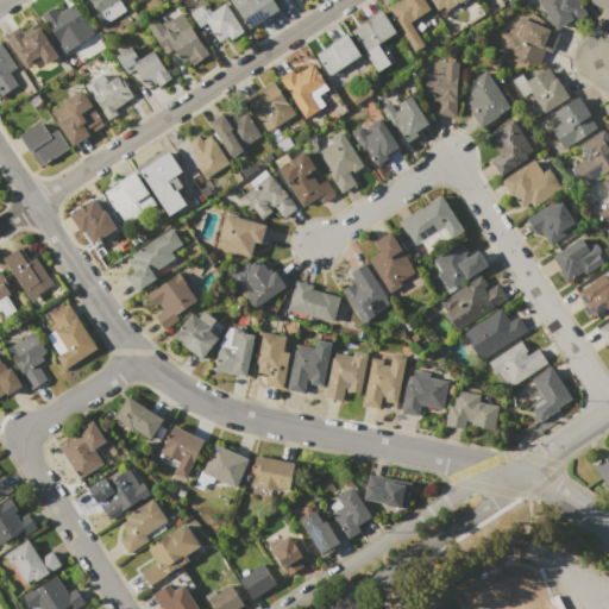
[(81,0),(119,0),(126,11),(100,27),(81,0)]
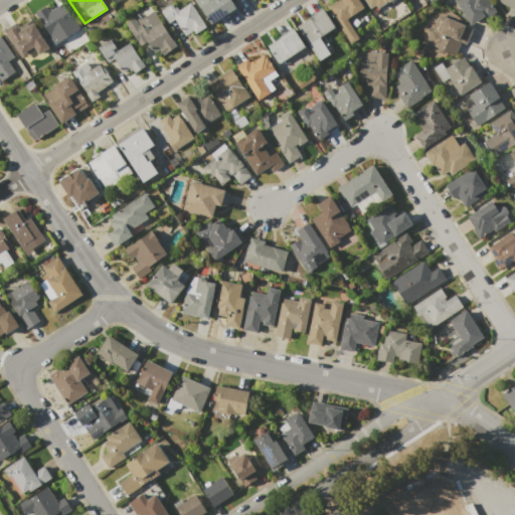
[(211,24),(195,0),(230,0),(235,7),(211,24)]
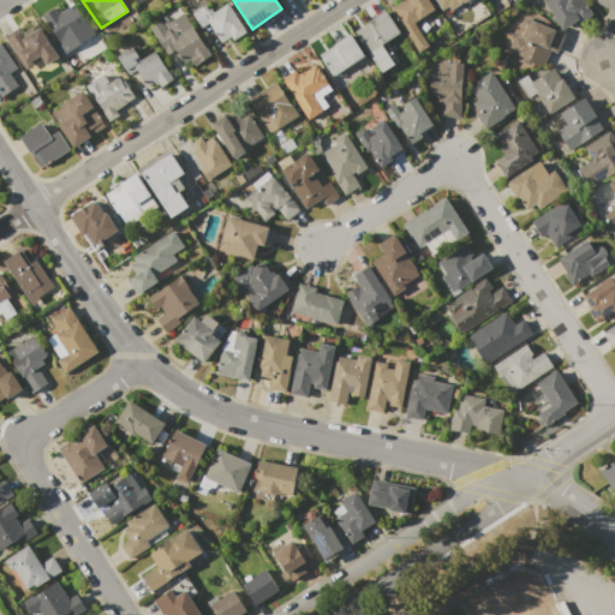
[(401,0),(428,0),(434,9),(412,23),(428,46),(418,53),(395,19),(396,18),(392,11),(390,11),(389,9),(401,0)]
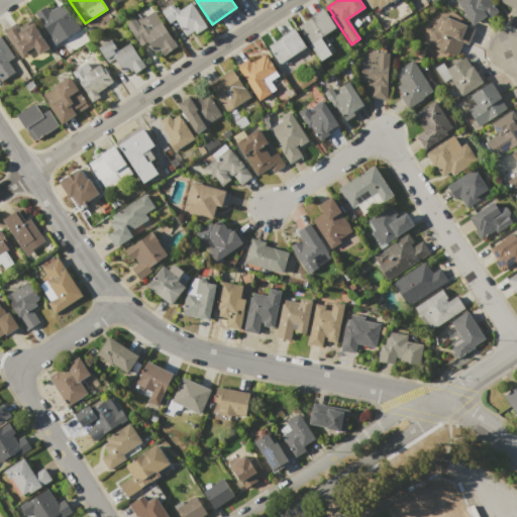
[(392,0),(390,2),(390,1),(379,8),(377,5),(372,9),(366,0),(392,0)]
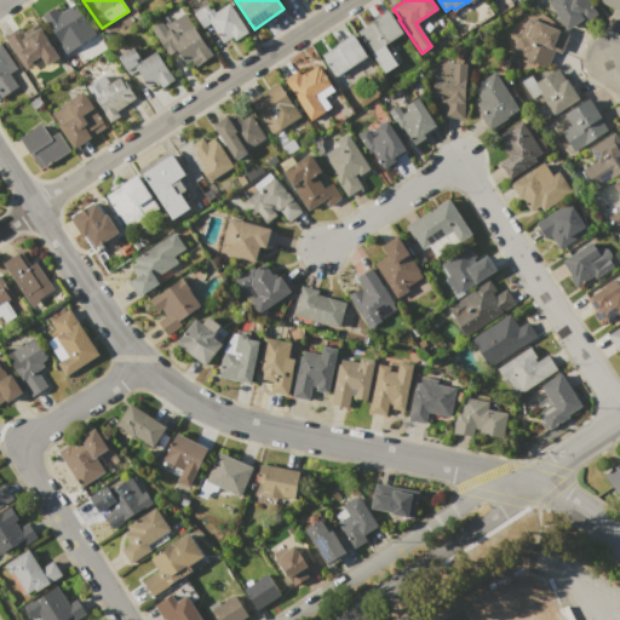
[(566,30),(547,1),(549,0),(587,0),(597,13),(585,22),(583,18),(566,30)]
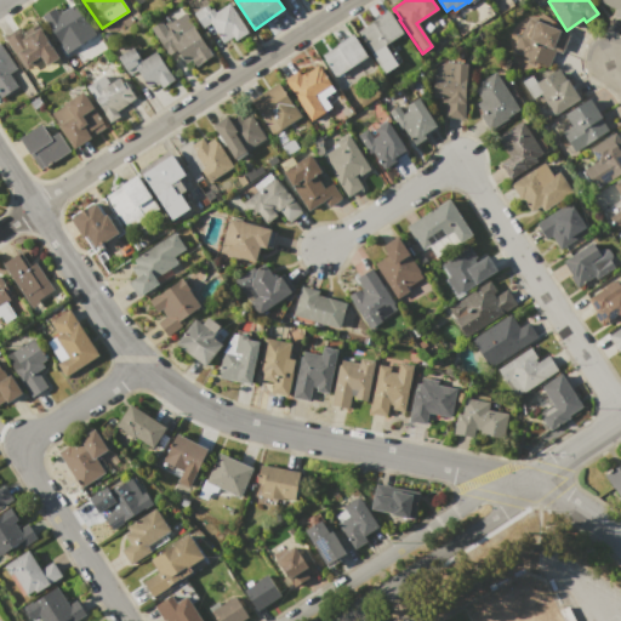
[(620,0),(620,18),(614,16),(616,10),(600,1),(600,0),(620,0)]
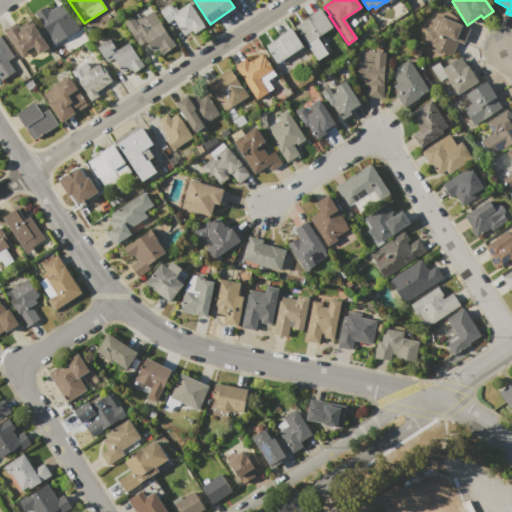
[(160,11),(171,4),(173,8),(175,7),(178,10),(189,3),(205,26),(194,33),(192,30),(184,36),(179,29),(180,29),(176,23),(173,19),(167,23),(160,11)]
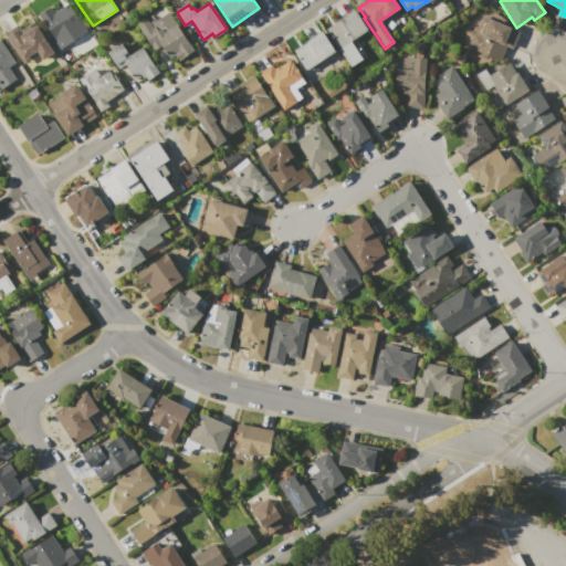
[(194,51),(173,64),(165,53),(166,52),(161,45),(155,51),(137,25),(147,19),(152,16),(150,14),(164,6),(176,23),(176,24),(194,51)]
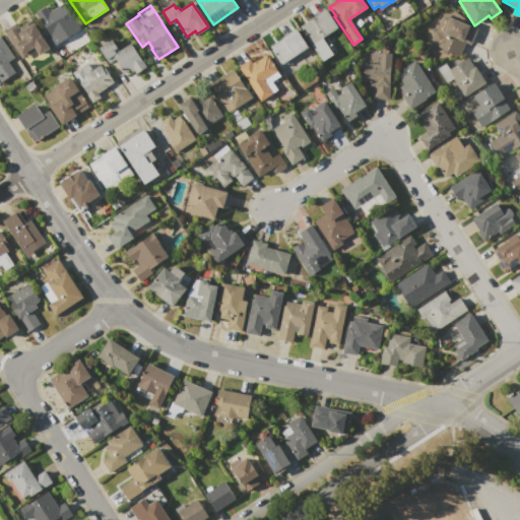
[(79,29),(66,39),(67,41),(57,47),(35,13),(46,6),(48,9),(51,7),(52,10),(57,7),(66,21),(71,17),(79,29)]
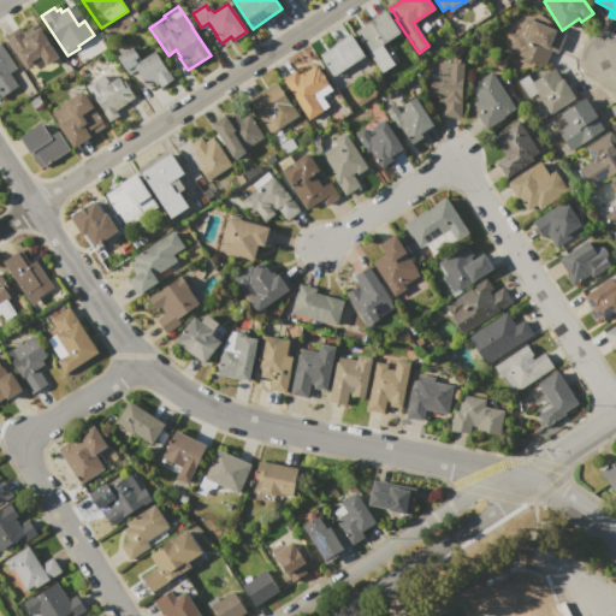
[(400,31),(368,53),(361,42),(362,41),(355,31),(369,22),(385,11),(400,31)]
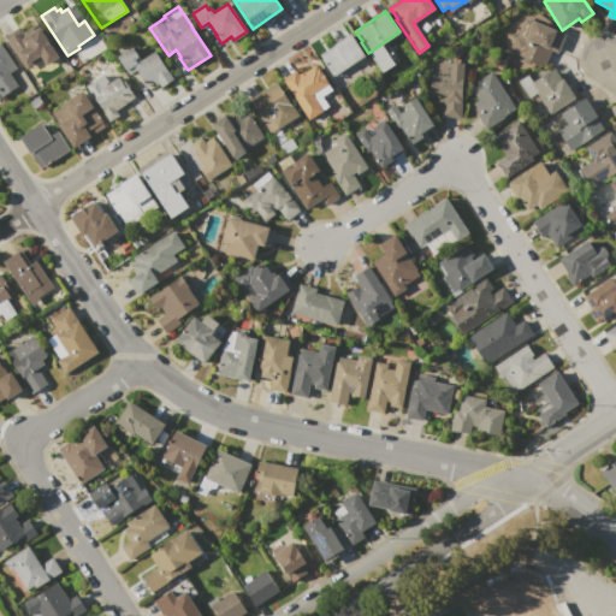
[(508,52),(515,35),(516,36),(525,17),(533,21),(556,30),(556,31),(564,35),(557,53),(551,51),(544,66),(532,61),(531,66),(521,63),(523,58),(508,52)]
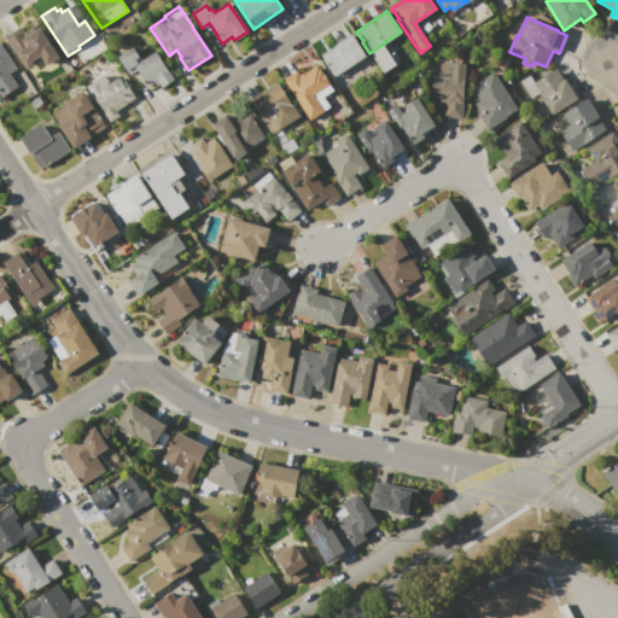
[(60,53),(58,56),(59,58),(46,66),(41,59),(27,69),(7,41),(22,31),(23,33),(36,24),(52,47),(56,46),(60,53)]
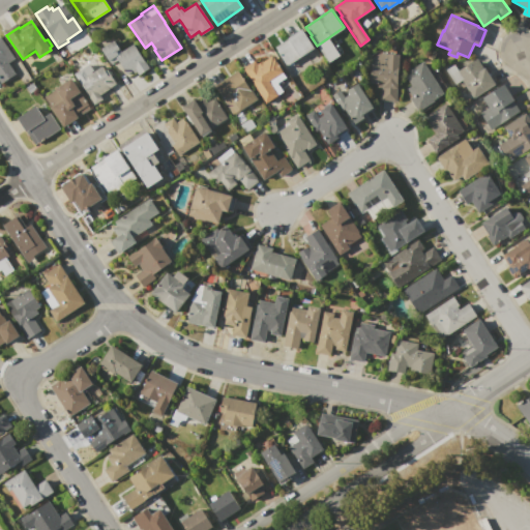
[(300,29),(313,48),(291,62),(293,65),(290,67),(288,64),(287,65),(274,48),(288,39),(287,38),(300,29)]
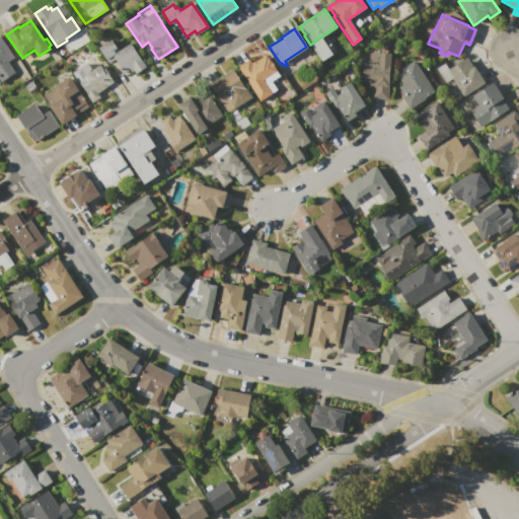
[(0,36),(14,58),(8,62),(14,72),(0,82),(0,36)]
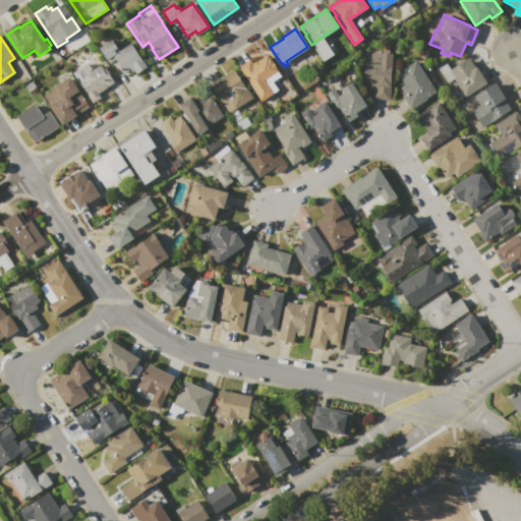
[(99,48),(111,40),(111,41),(116,38),(122,48),(129,43),(146,67),(135,73),(133,70),(131,72),(130,69),(124,73),(115,60),(109,64),(99,48)]
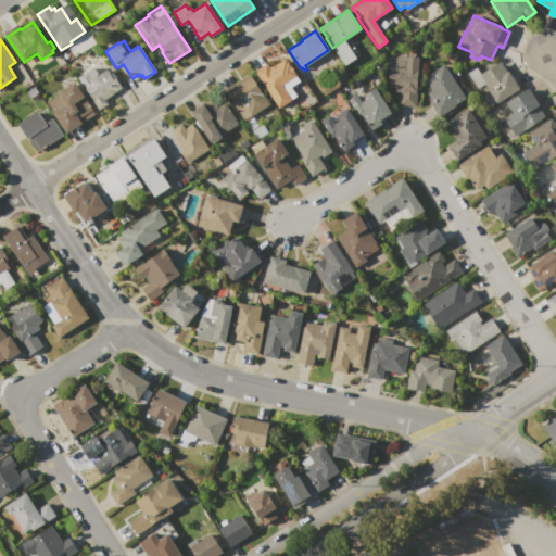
[(416,106),(400,105),(400,92),(394,91),(394,88),(388,87),(389,61),(397,55),(419,57),(418,73),(417,73),(416,88),(417,88),(416,106)]
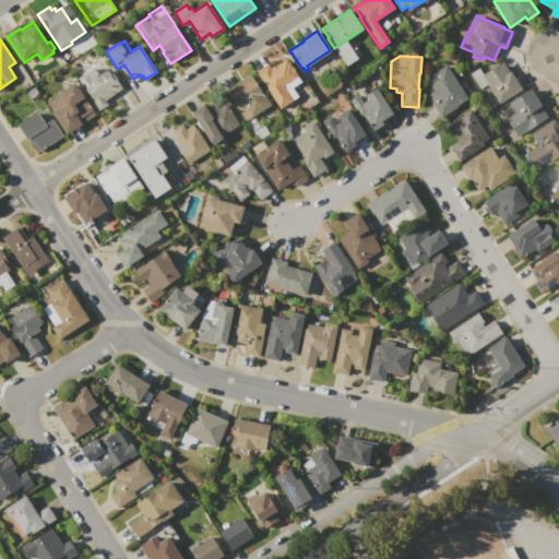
[(280,109),(256,72),(268,63),(271,68),(276,64),(276,66),(286,59),(290,64),(289,66),(300,82),(292,87),(298,96),(280,109)]
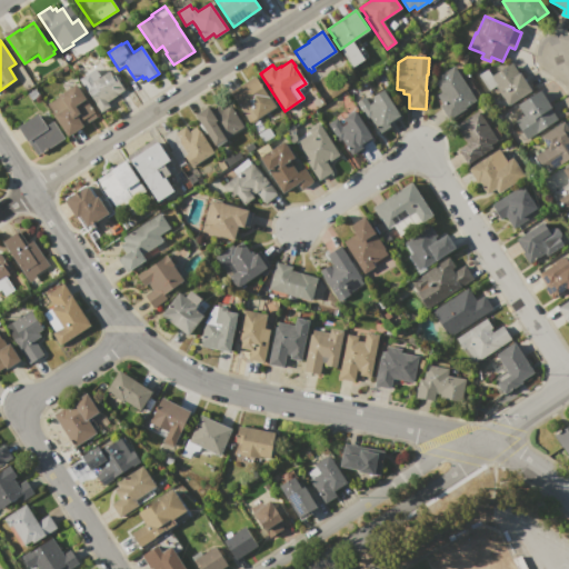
[(508,107),(495,87),(489,91),(478,75),(487,69),(491,76),(511,62),(519,73),(519,72),(531,90),(508,107)]
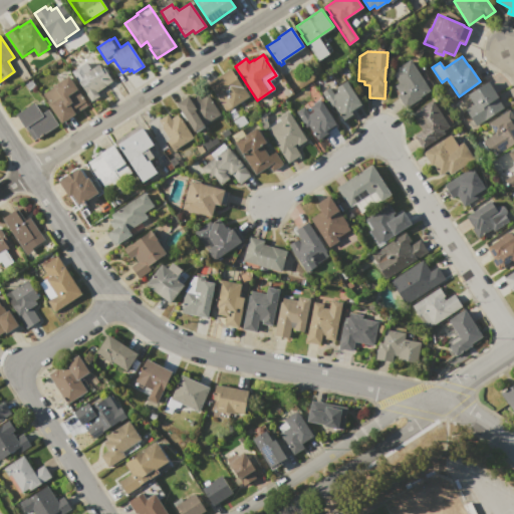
[(409,60),(430,90),(420,96),(422,98),(408,108),(398,94),(400,93),(395,86),(399,83),(392,72),(409,60)]
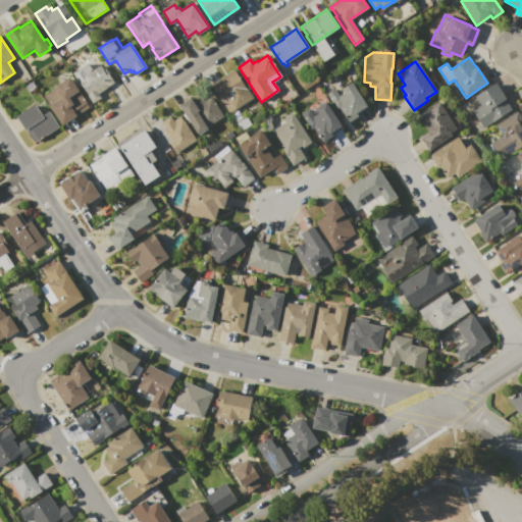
[(92,103),(88,97),(89,97),(72,72),(88,63),(92,70),(100,65),(103,68),(104,68),(108,74),(113,82),(114,83),(98,94),(100,98),(92,103)]
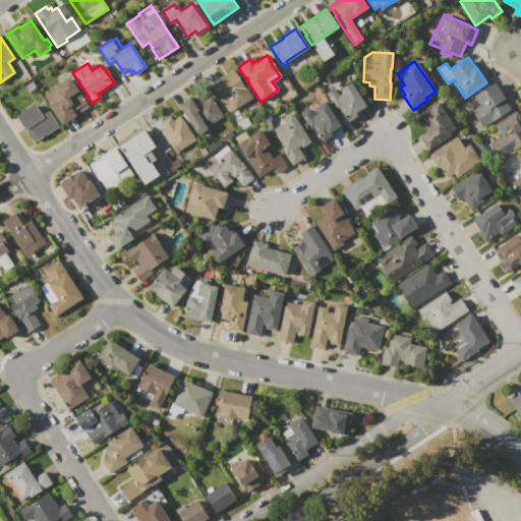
[(233,69),(245,88),(246,87),(253,97),(229,113),(211,84),(233,69)]
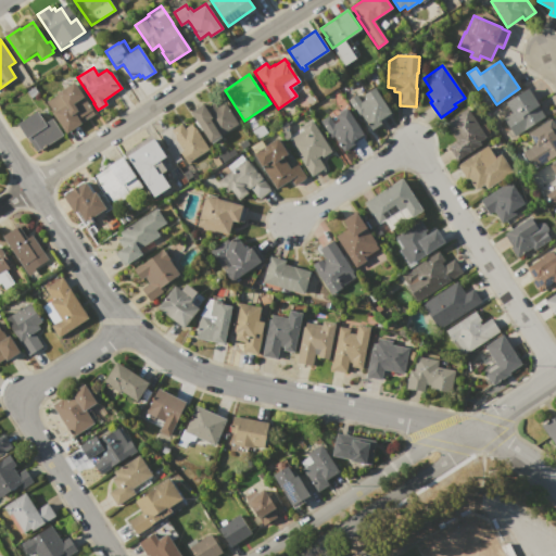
[(52,113),(65,104),(58,93),(74,81),(96,113),(80,123),(65,133),(52,113)]
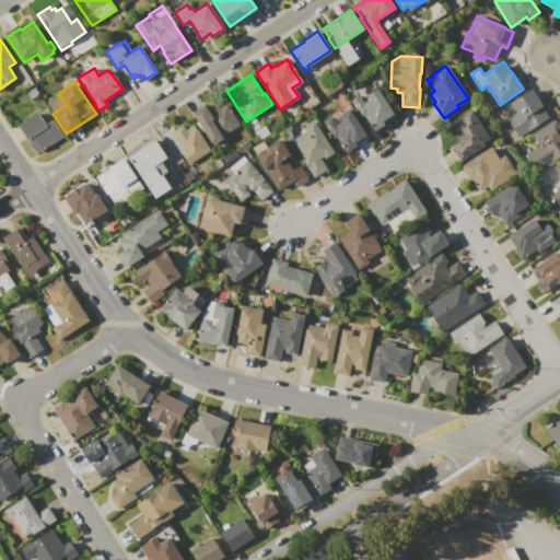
[(518,138),(506,119),(515,113),(509,104),(533,88),(544,105),(541,107),(549,118),(518,138)]
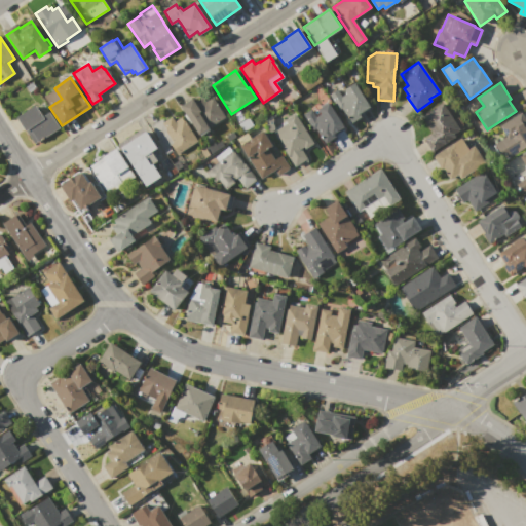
[(329,96),(337,89),(341,97),(345,94),(343,90),(354,83),(370,107),(360,115),(361,117),(351,123),(346,116),(347,116),(344,111),(341,114),(329,96)]
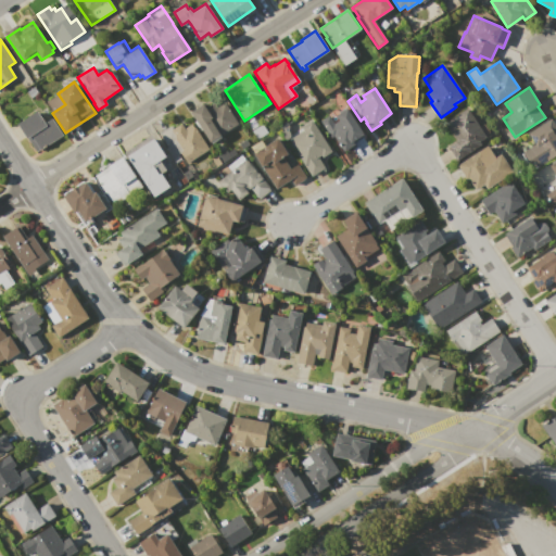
[(238,123),(220,135),(222,137),(212,143),(191,112),(203,103),(205,108),(214,101),(217,106),(224,102),(238,123)]
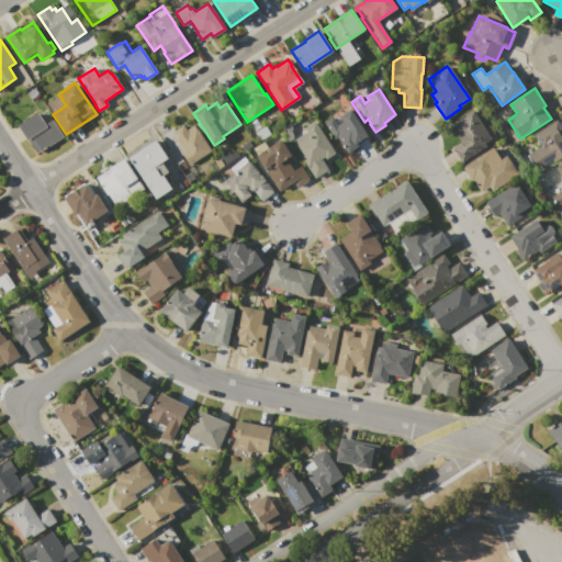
[(324,122),(333,116),(338,124),(343,122),(339,116),(351,109),(369,136),(358,144),(359,145),(347,154),(341,145),(343,145),(338,137),(335,139),(324,122)]
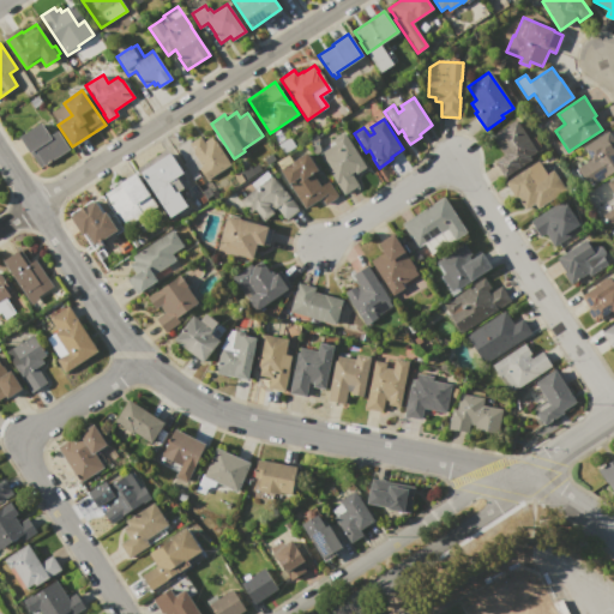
[(516,120),(529,139),(534,137),(540,146),(535,150),(537,152),(530,157),(531,160),(505,178),(494,162),(504,155),(492,136),(516,120)]
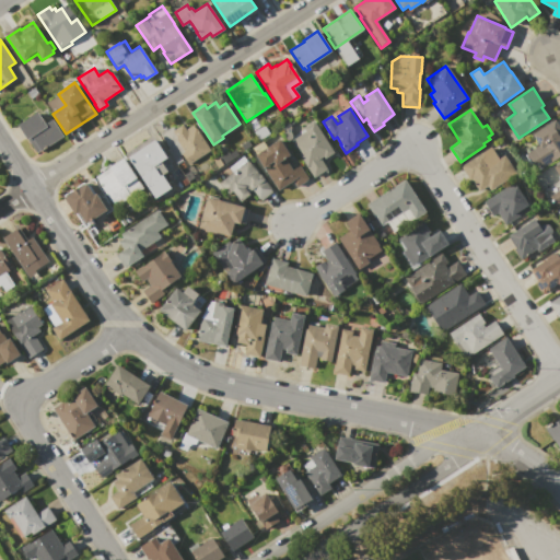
[(36,153),(18,125),(37,112),(46,124),(53,119),(63,136),(36,153)]
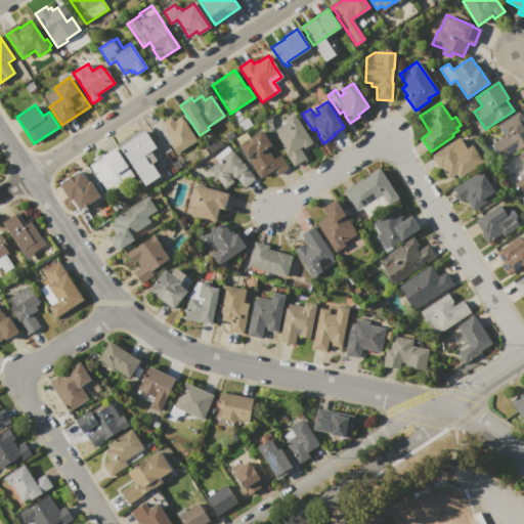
[(523,145),(508,157),(504,151),(498,155),(492,143),(504,135),(497,126),(519,112),(523,119),(523,145)]
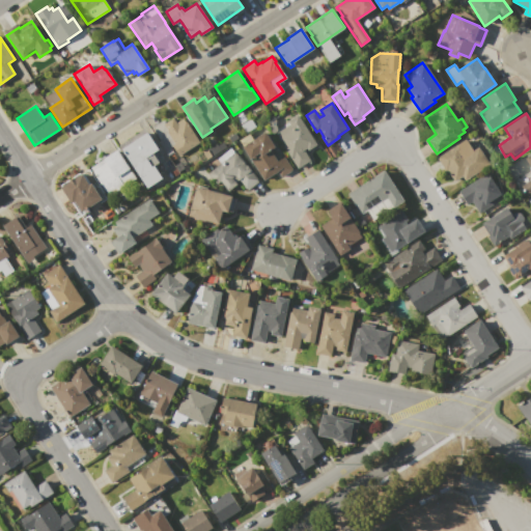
[(297,169),(294,165),(295,164),(277,138),(278,137),(276,133),(288,124),(286,121),(297,114),(317,145),(305,154),(310,160),(297,169)]
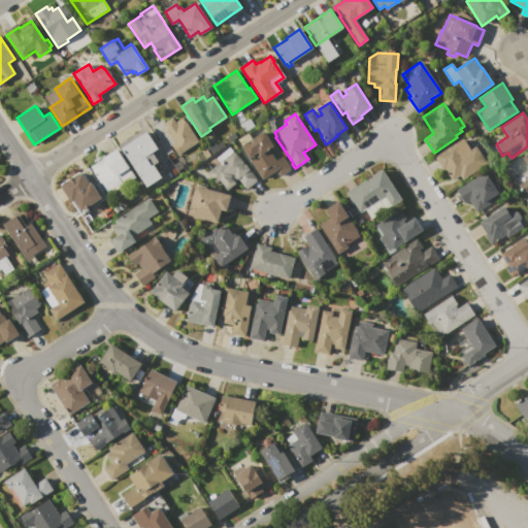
[(198,141),(175,156),(172,151),(174,150),(170,144),(173,142),(168,135),(160,140),(151,127),(162,119),(164,122),(171,117),(175,122),(182,118),(198,141)]
